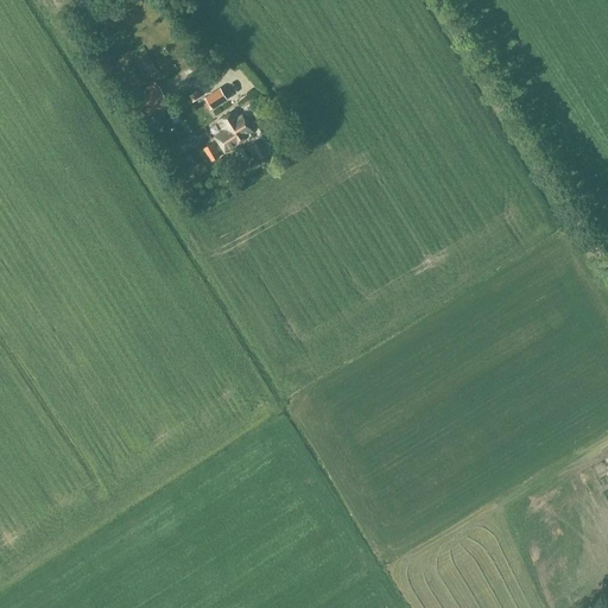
[(152,119),(172,106),(159,86),(139,99),(152,119)]
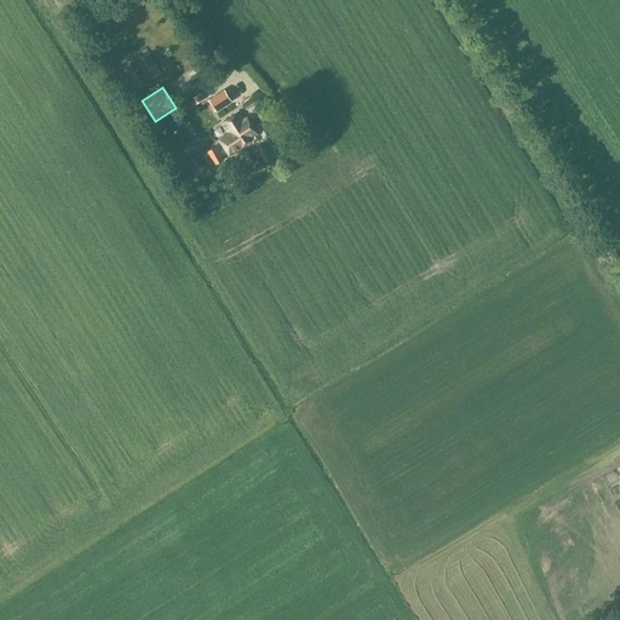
[(218,112),(233,102),(225,90),(207,102),(214,113),(217,110),(218,112)]
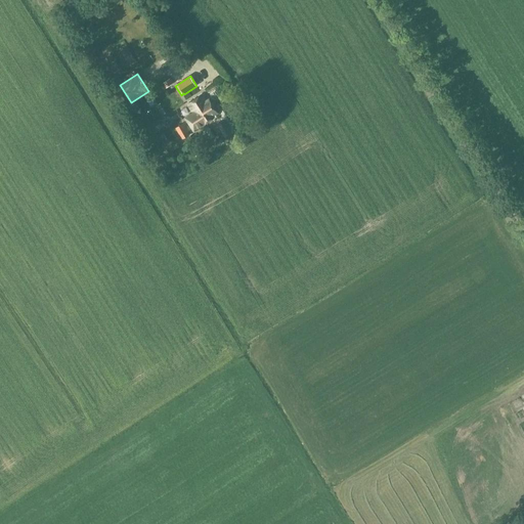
[(162,83),(165,87),(172,83),(169,78),(162,83)]
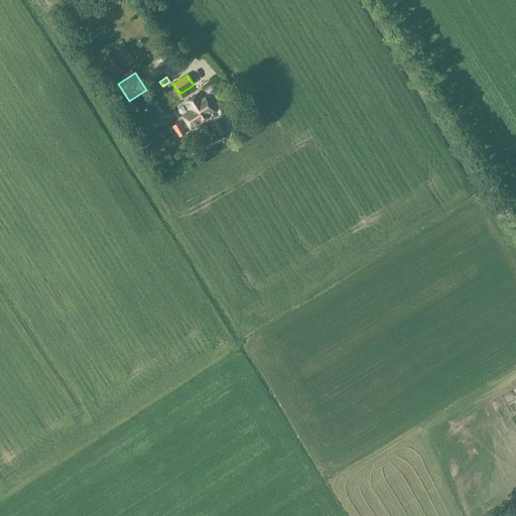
[(184,103),(189,112),(183,116),(191,128),(213,115),(213,114),(216,112),(206,96),(203,98),(201,93),(184,103)]
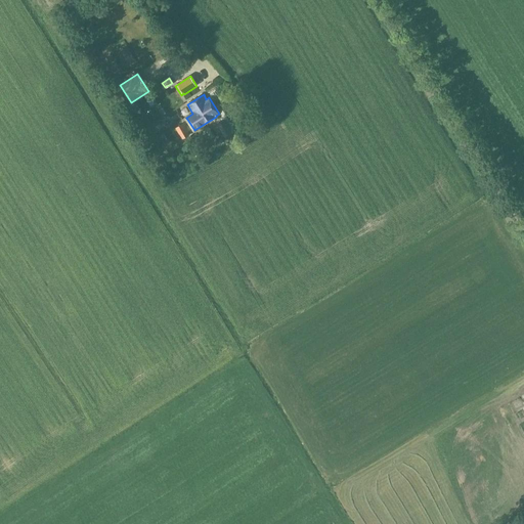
[(225,121),(218,125),(224,135),(231,131),(225,121)]
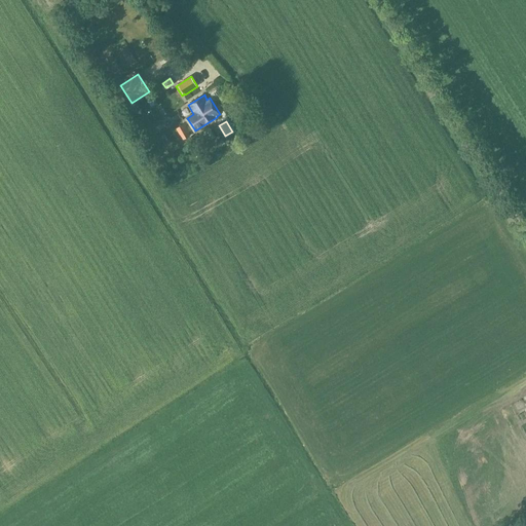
[(191,136),(184,123),(177,128),(183,140),(191,136)]
